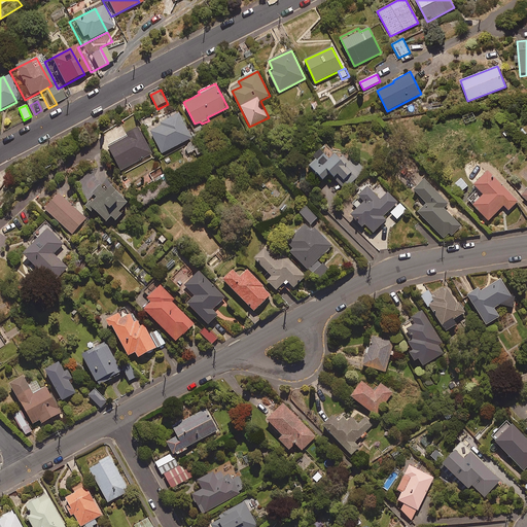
[(151,132),(163,153),(192,138),(178,111),(155,123),(159,128),(151,132)]
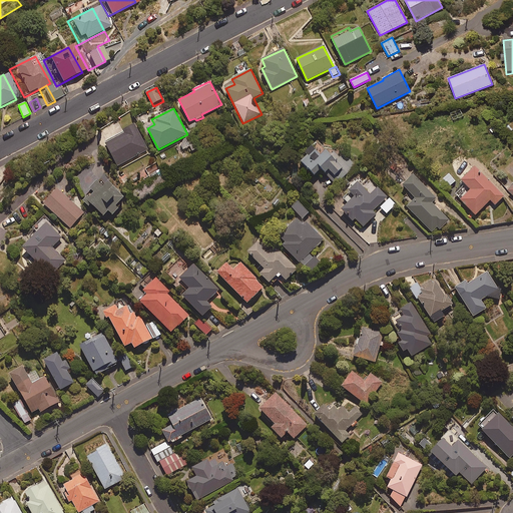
[(106,143),(117,166),(148,150),(134,124),(122,131),(124,134),(106,143)]
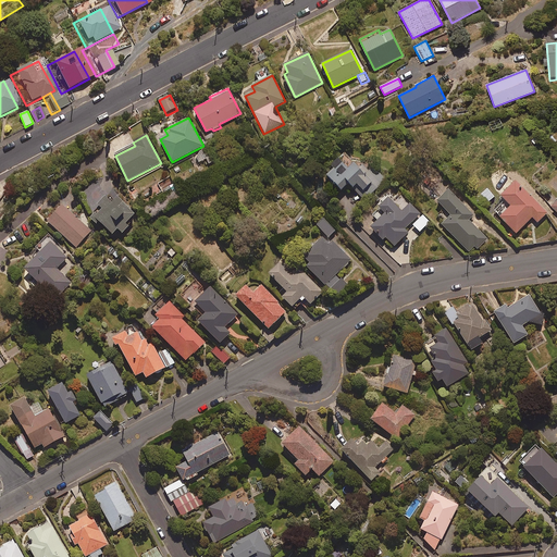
[(556,161),(556,157),(551,151),(545,158),(554,165),(556,161)]
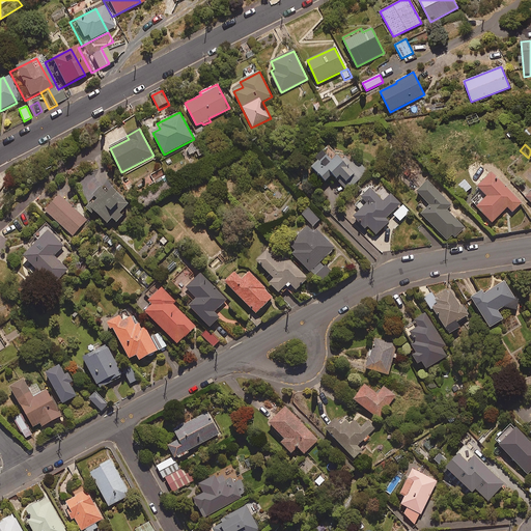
[(342,159),(339,155),(333,160),(324,150),(317,157),(319,160),(312,167),(326,182),(333,175),(347,191),(367,171),(356,159),(352,163),(344,157),(342,159)]
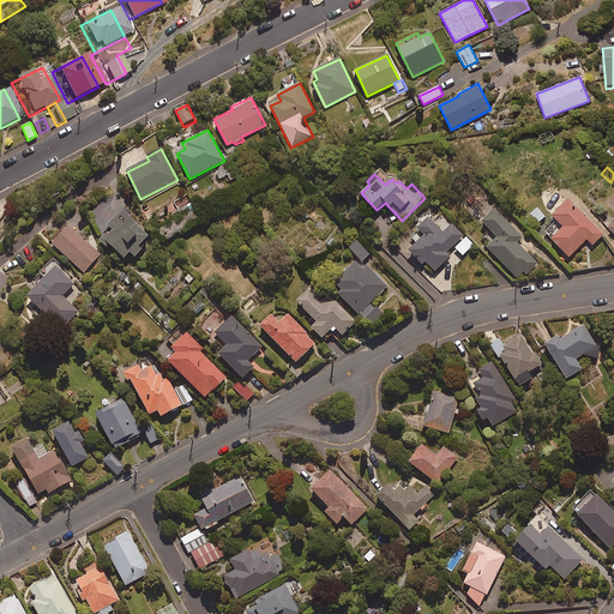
[(174,200),(166,205),(172,216),(180,211),(174,200)]
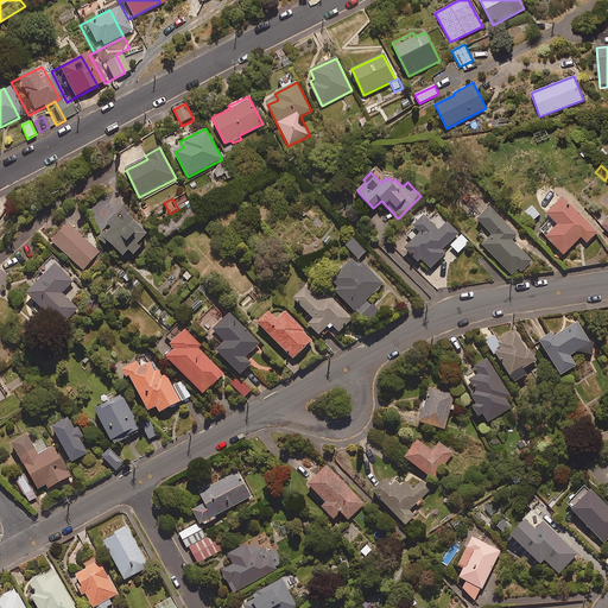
[(595,234),(561,198),(545,215),(556,226),(544,238),(562,257),(580,238),(586,244),(595,234)]
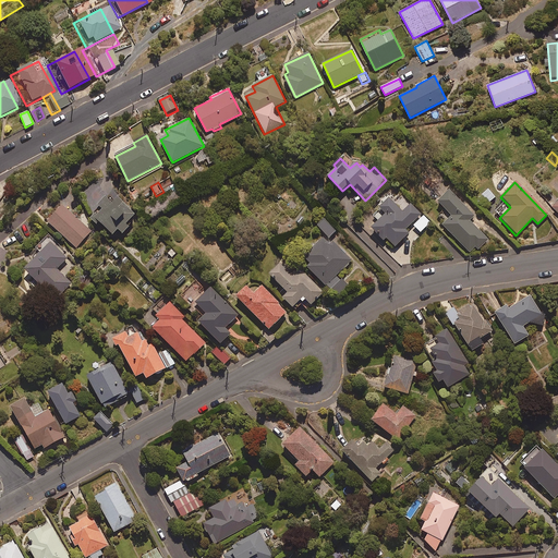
[(470,220),(474,216),(449,191),(438,201),(452,216),(444,225),(470,252),(476,246),(478,250),(488,240),(470,220)]
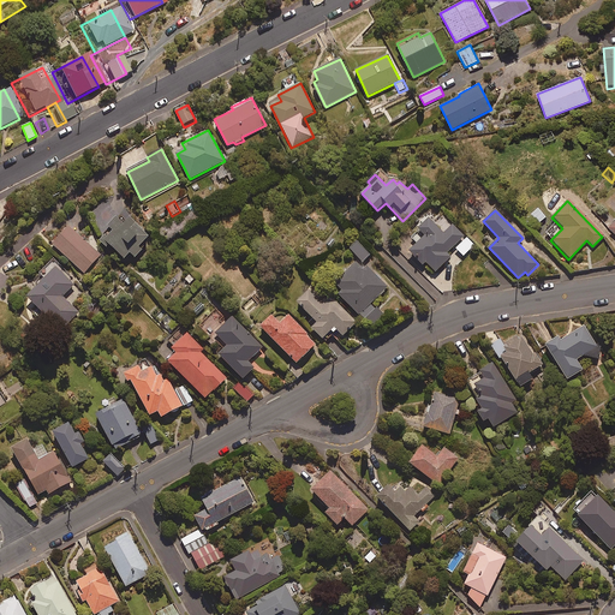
[(435,224),(430,219),(412,238),(418,244),(411,251),(424,264),(427,262),(436,272),(451,257),(447,254),(465,237),(443,215),(435,224)]
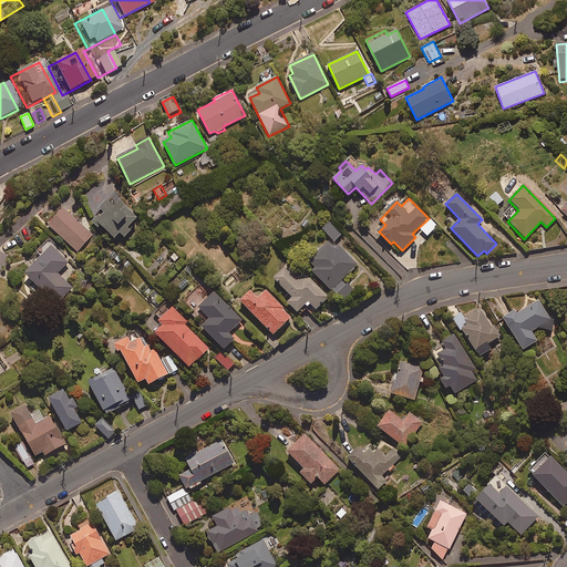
[(100,228),(101,226),(115,240),(121,234),(126,238),(133,232),(130,228),(140,218),(121,199),(115,206),(110,200),(100,209),(102,212),(92,220),(100,228)]
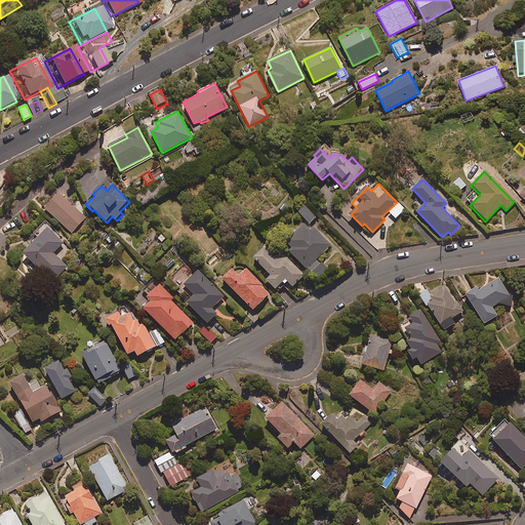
[(72,233),(85,218),(59,193),(45,208),(72,233)]
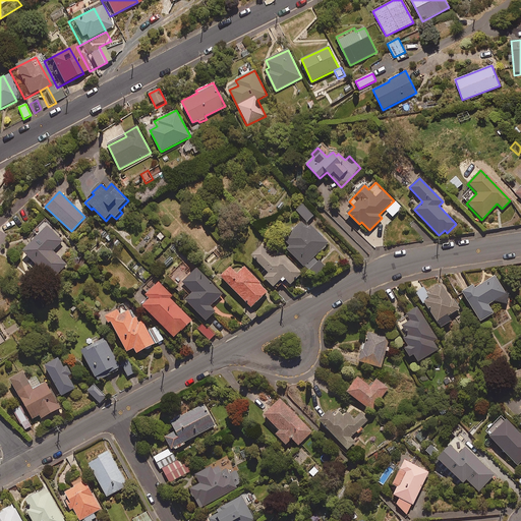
[(313,216),(303,205),(296,211),(307,222),(313,216)]
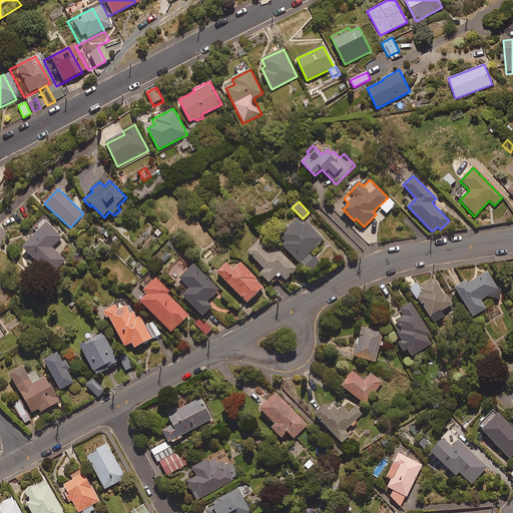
[(286,242),(283,244),(309,272),(319,262),(311,253),(324,240),(306,221),(303,224),(298,219),(281,236),(286,242)]
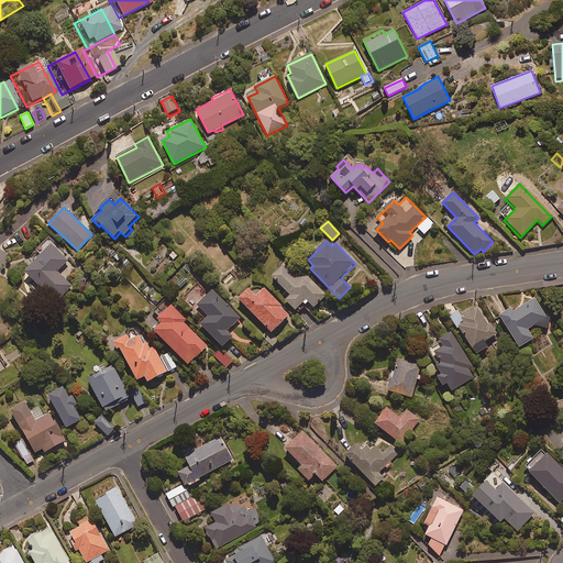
[(52,245),(25,272),(55,302),(73,286),(57,271),(67,262),(52,245)]
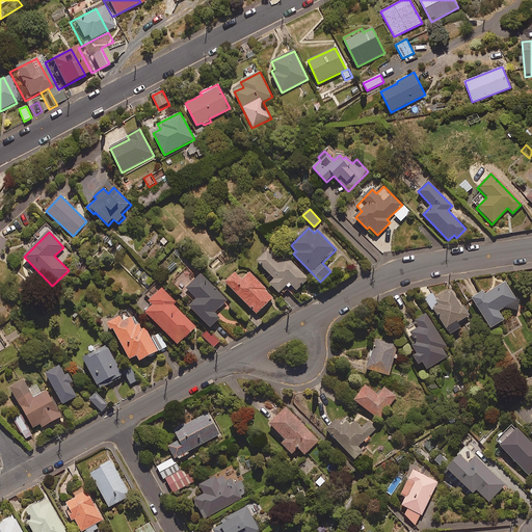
[(292,286),(297,291),(309,280),(286,257),(281,262),(268,249),(257,261),(274,278),(270,284),(280,293),(287,286),(289,289),(292,286)]
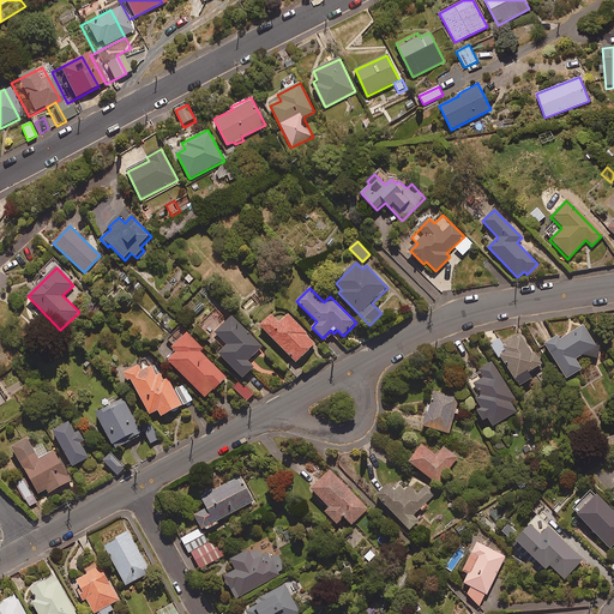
[(260,326),(296,363),(317,344),(288,314),(280,323),(272,314),(260,326)]
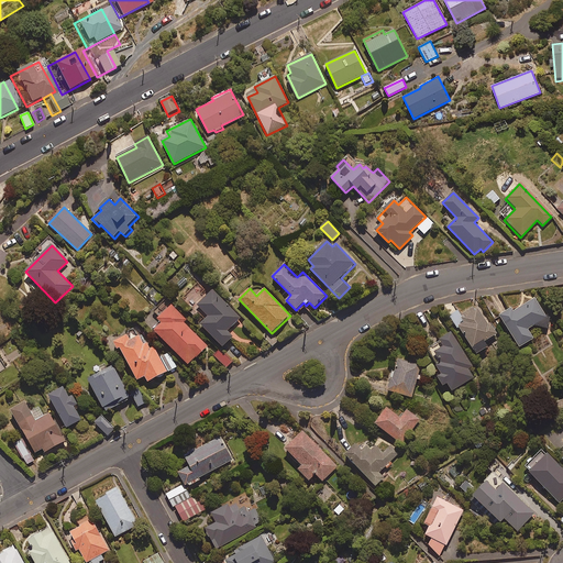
[(228,331),(240,319),(213,290),(198,305),(209,317),(201,323),(223,346),(233,337),(228,331)]
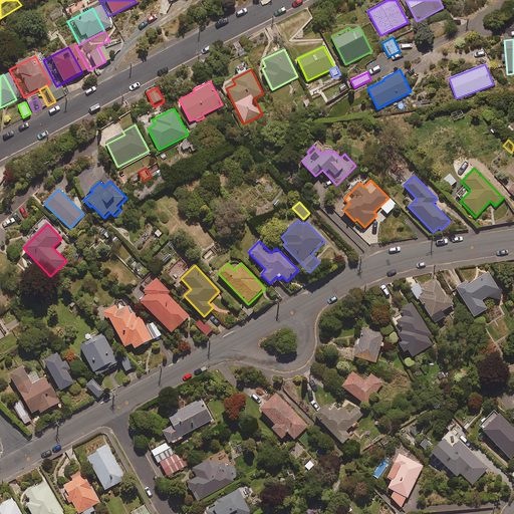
[(469,284),(468,282),(457,288),(475,317),(488,309),(483,300),(489,297),(501,299),(503,288),(497,287),(489,273),(469,284)]
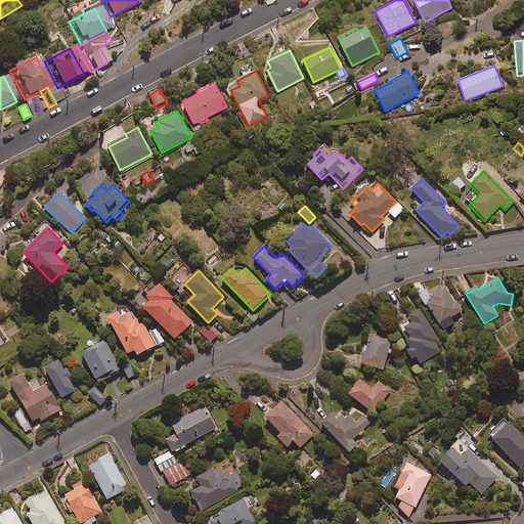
[(175,340),(193,322),(172,300),(174,298),(160,285),(145,298),(149,302),(143,307),(175,340)]
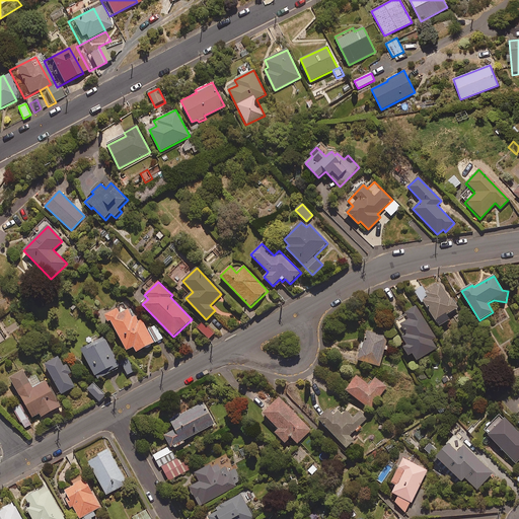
[(447,315),(457,308),(439,282),(426,291),(430,297),(423,301),(440,326),(450,319),(447,315)]
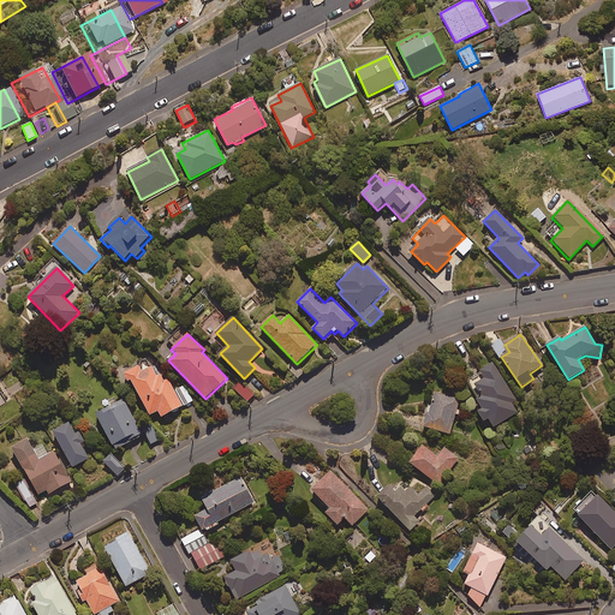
[(489,419),(495,428),(518,412),(512,402),(517,400),(494,363),(479,372),(481,374),(467,382),(484,408),(479,412),(485,422),(489,419)]
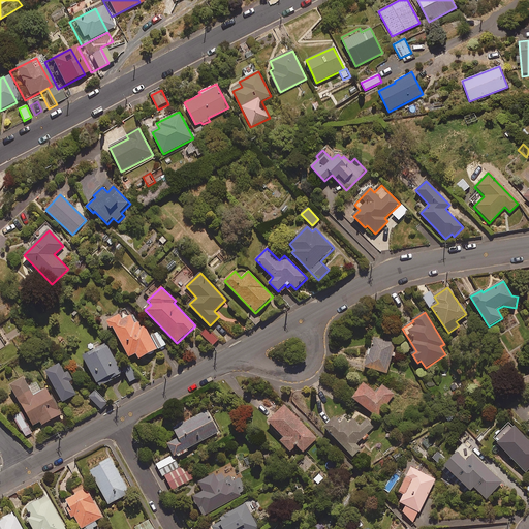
[(151,336),(146,327),(143,329),(138,320),(135,322),(131,315),(123,319),(120,315),(106,322),(111,330),(115,328),(130,356),(135,353),(139,360),(166,344),(159,331),(151,336)]
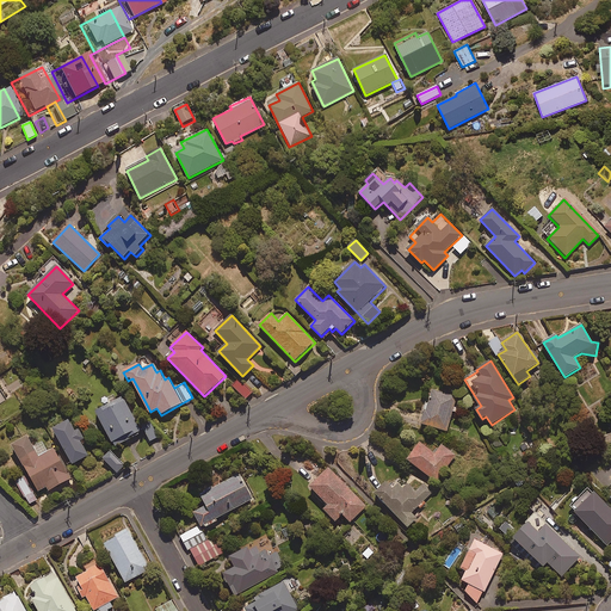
[(252,393),(239,380),(233,386),(246,399),(252,393)]
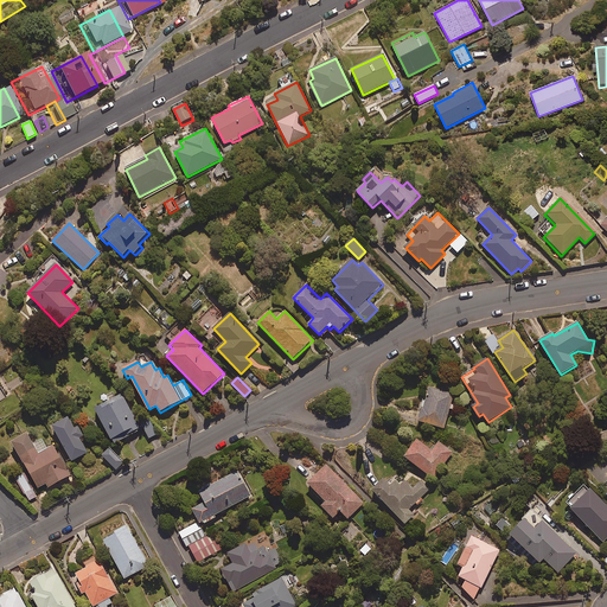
[(419,421),(445,429),(451,409),(453,410),(454,404),(452,404),(455,395),(429,387),(426,398),(423,397),(420,408),(422,409),(419,421)]
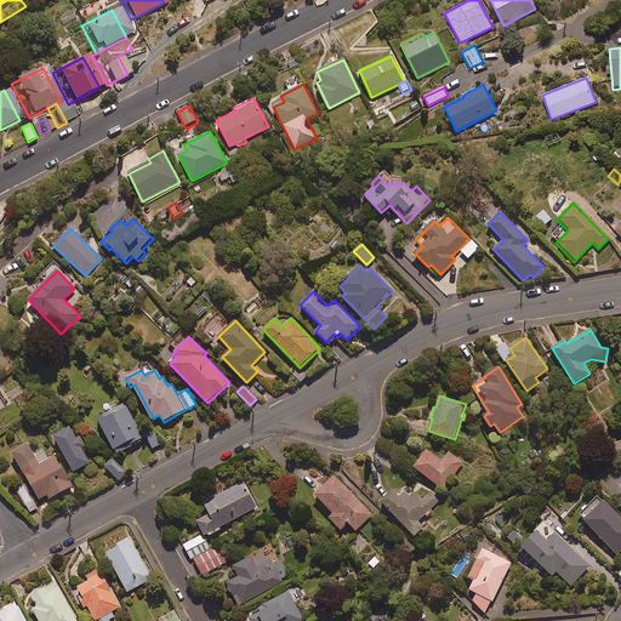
[(118,454),(144,438),(126,406),(112,415),(109,411),(97,419),(118,454)]
